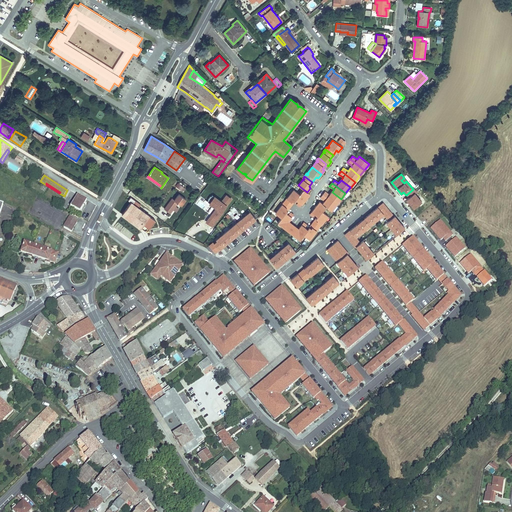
[(179,184),(176,187),(182,192),(185,188),(179,184)]
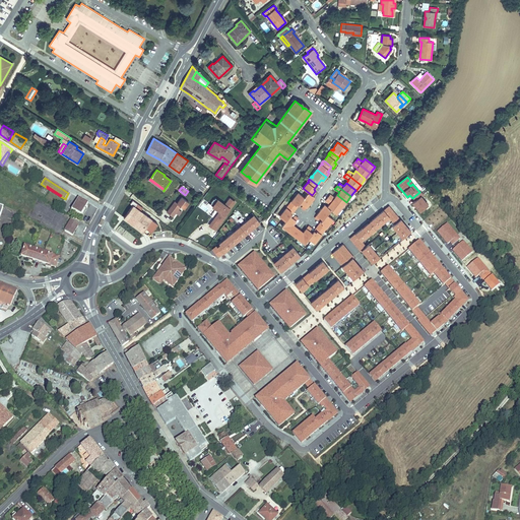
[(305,210),(315,197),(312,195),(308,192),(304,197),(298,192),(288,204),(296,209),(299,205),(301,203),(303,205),(302,207),(305,210)]
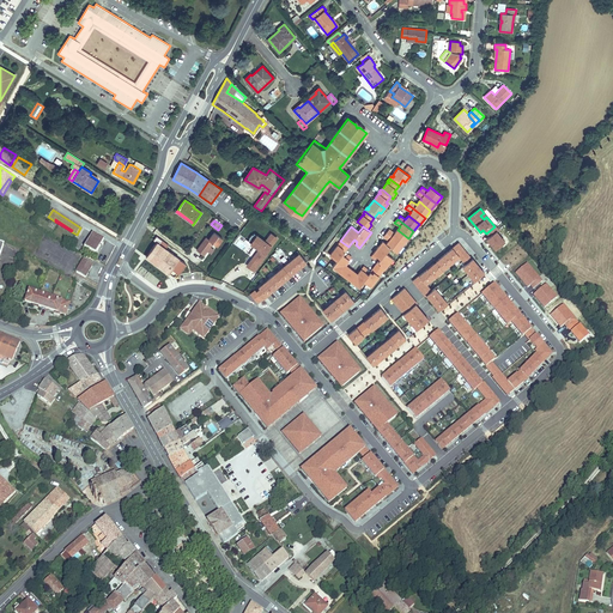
[(496,226),(495,226),(486,234),(489,237),(486,238),(496,249),(504,242),(496,231),(498,230),(496,226)]
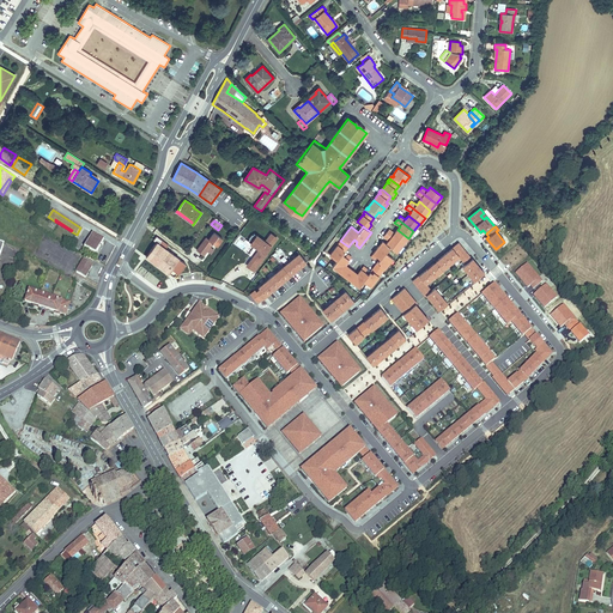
[(408,238),(398,230),(394,234),(389,229),(387,232),(402,246),(408,238)]
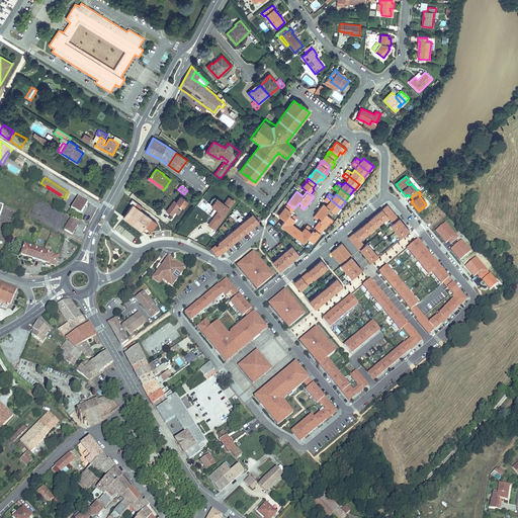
[(214,230),(235,200),(228,195),(224,202),(216,196),(209,204),(217,209),(206,224),(214,230)]
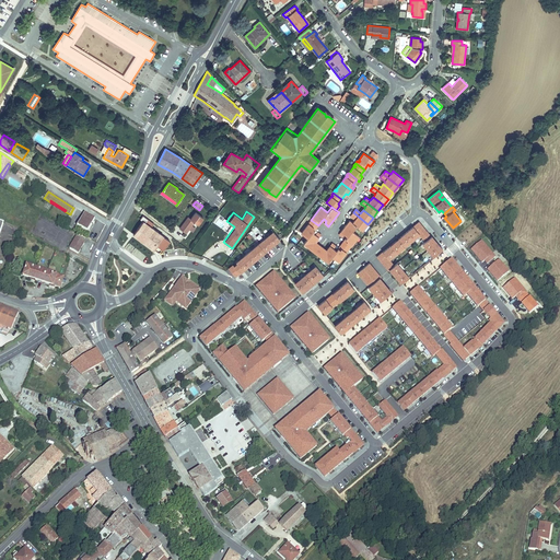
[(368,224),(353,212),(350,216),(356,220),(353,223),(357,225),(363,231),(368,224)]
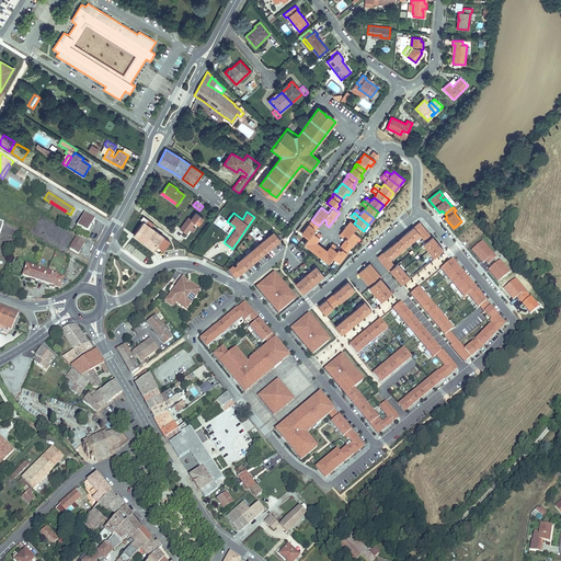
[(77,227),(88,232),(93,222),(95,219),(84,214),(80,221),(77,227)]
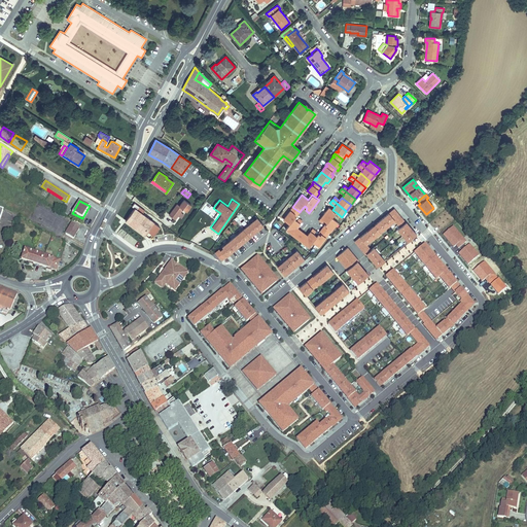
[(72,213),(75,208),(65,202),(62,207),(72,213)]
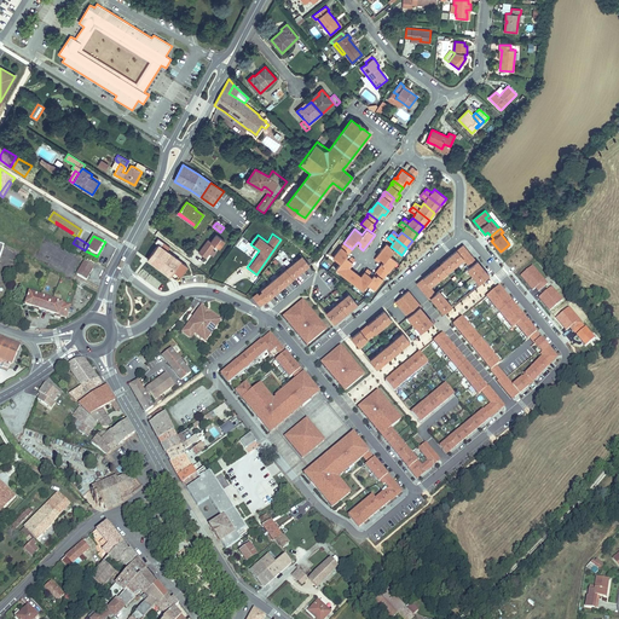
[(158,244),(168,250),(171,248),(158,238),(156,242),(158,244)]
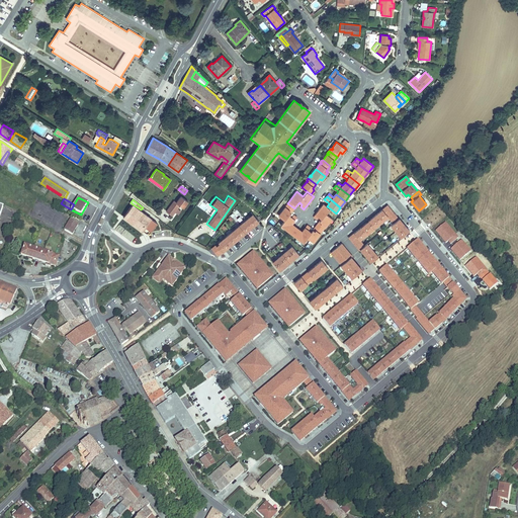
[(172,216),(180,204),(174,200),(166,211),(172,216)]
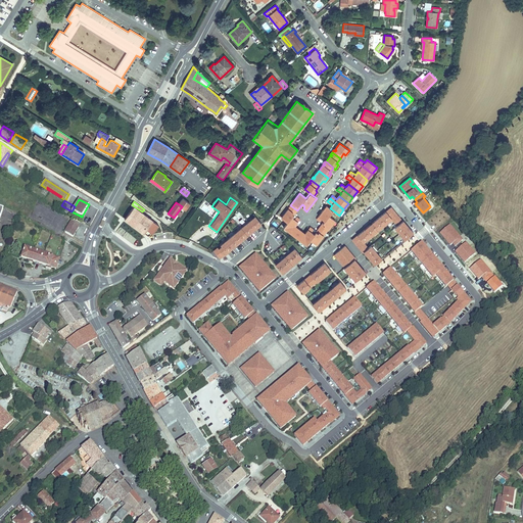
[(316,244),(326,232),(319,228),(316,232),(314,234),(312,232),(314,230),(310,227),(305,233),(304,234),(301,231),(300,231),(299,232),(293,228),(294,226),(295,225),(300,220),(296,217),(295,220),(292,217),(294,215),(297,210),(290,205),(281,218),(287,222),(283,227),(296,238),(297,236),(301,238),(300,240),(306,245),(311,240),(316,244)]
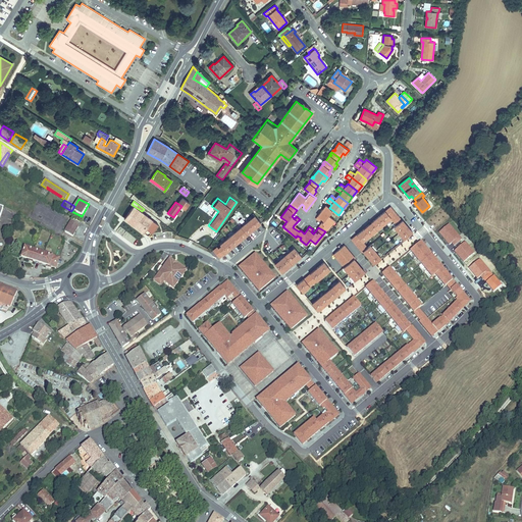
[(325,231),(334,220),(328,215),(332,210),(329,208),(326,205),(316,218),(319,221),(321,218),(323,220),(322,223),(318,227),(325,231)]
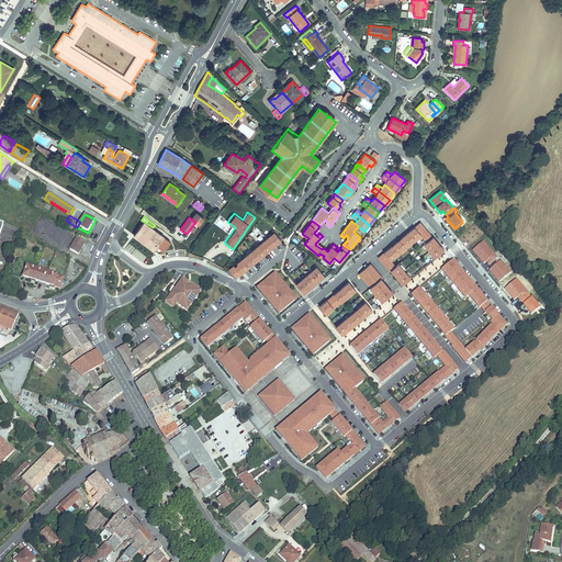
[(133,236),(154,251),(158,246),(164,238),(165,237),(153,227),(144,222),(133,236)]
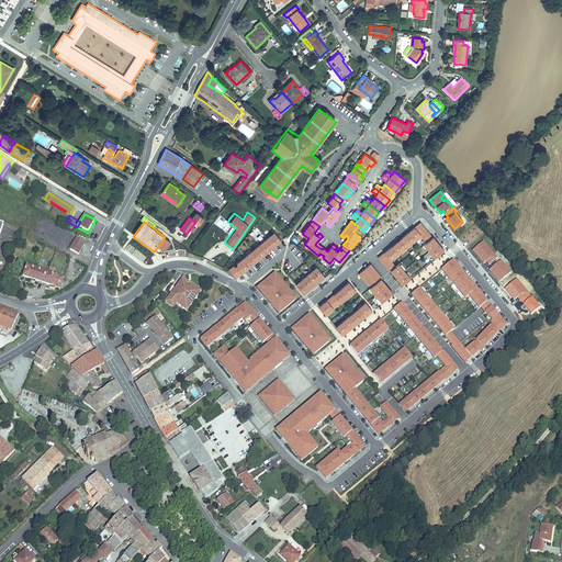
[(422,224),(386,254),(394,262),(425,238),(429,244),(436,238),(422,224)]
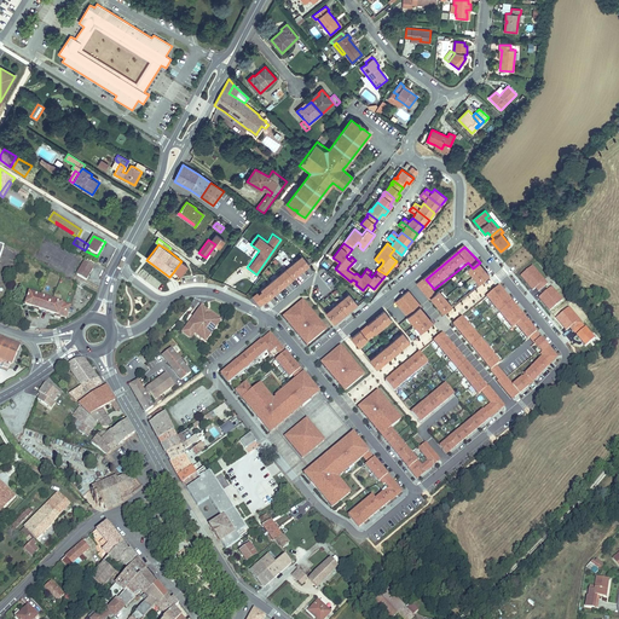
[(276,256),(284,261),(288,255),(281,249),(276,256)]
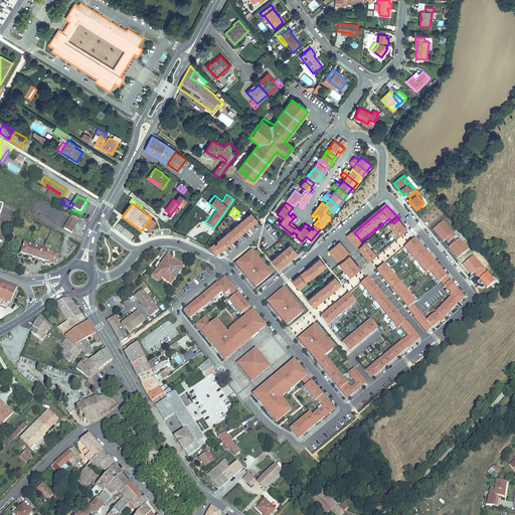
[(250,212),(208,245),(215,253),(258,220),(250,212)]
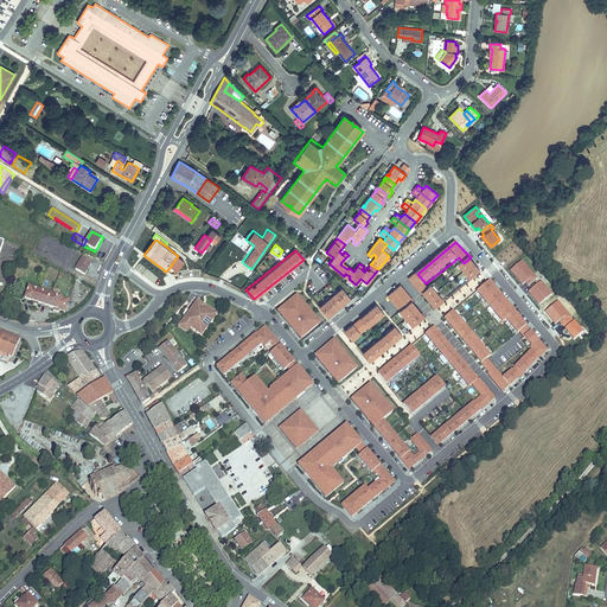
[(93,262),(83,256),(76,269),(84,275),(93,262)]
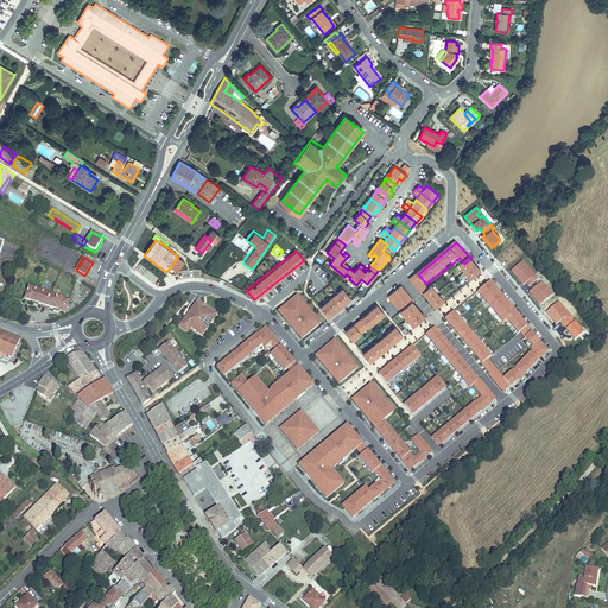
[(184,263),(177,258),(171,266),(177,271),(184,263)]
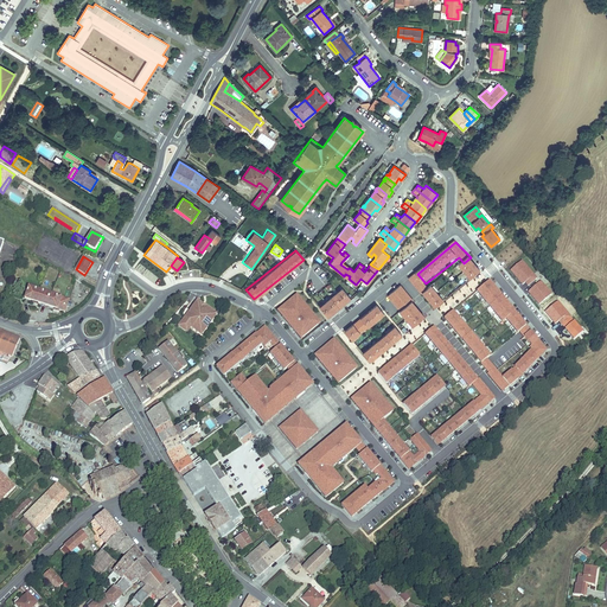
[(471,257),(464,263),(460,266),(472,281),(484,272),(471,257)]
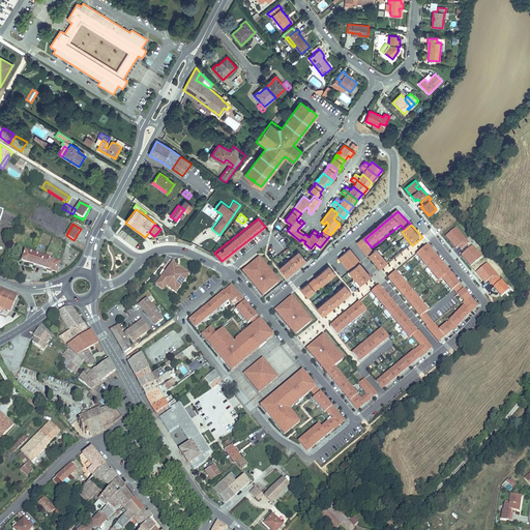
[(429,251),(425,247),(416,255),(438,282),(442,278),(451,291),(459,285),(449,272),(447,274),(444,270),(446,269),(441,263),(439,264),(437,261),(434,257),(435,256),(430,249),(429,251)]
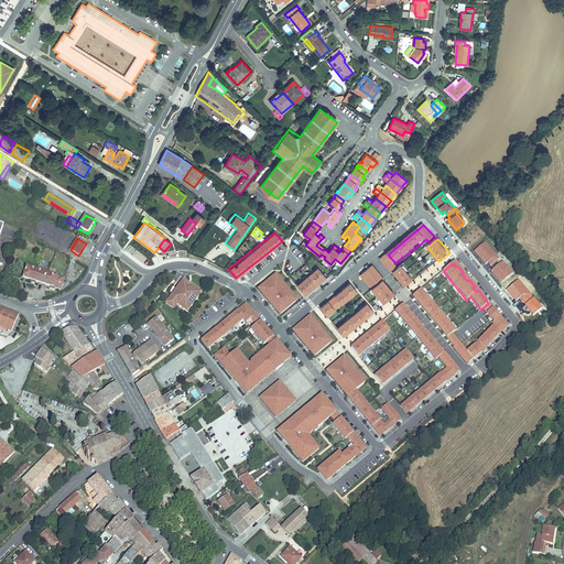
[(401,264),(392,272),(397,278),(407,271),(401,264)]
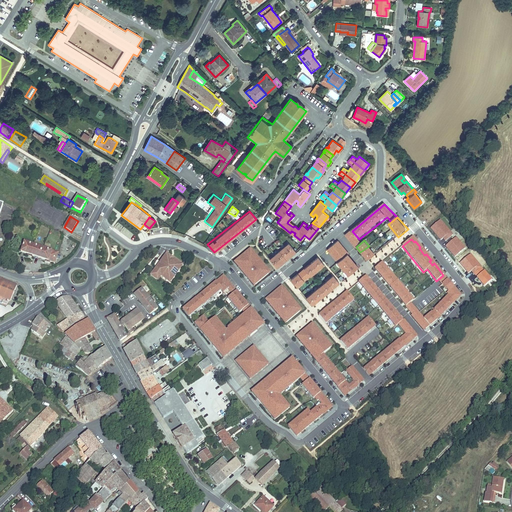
[(326,249),(347,275),(358,266),(336,241),(326,249)]
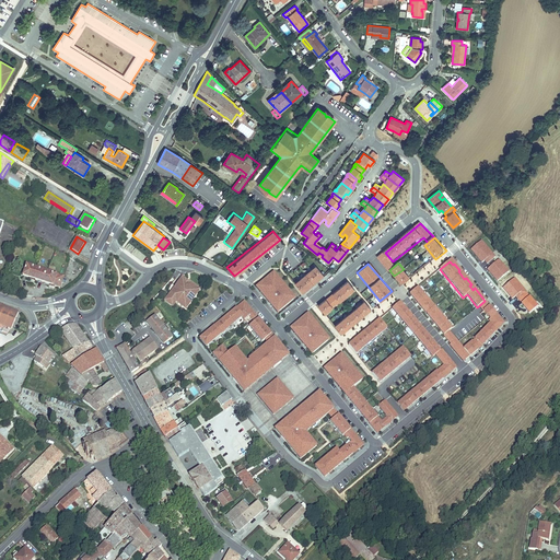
[(35,280),(50,286),(51,284),(55,286),(55,287),(60,288),(63,277),(26,265),(23,276),(32,279),(32,278),(35,279),(35,280)]
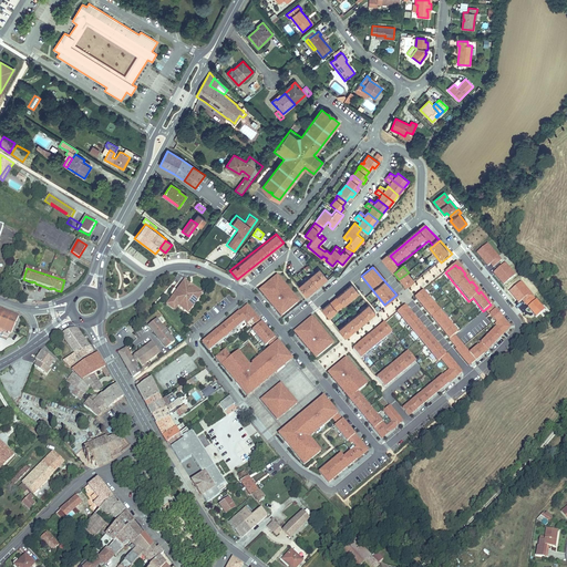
[(319,269),(297,286),(305,296),(326,278),(319,269)]
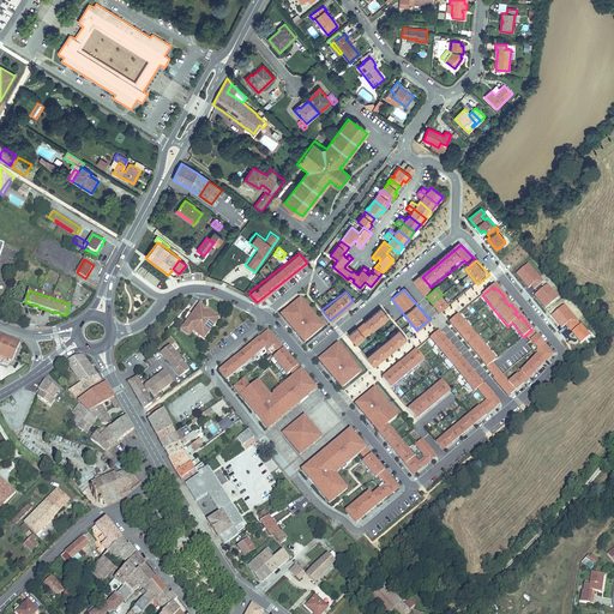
[(432,302),(439,311),(449,304),(443,295),(432,302)]
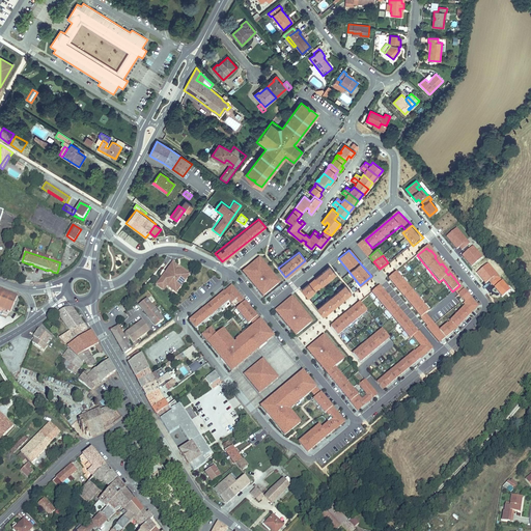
[(259,258),(242,273),(262,298),(280,283),(259,258)]
